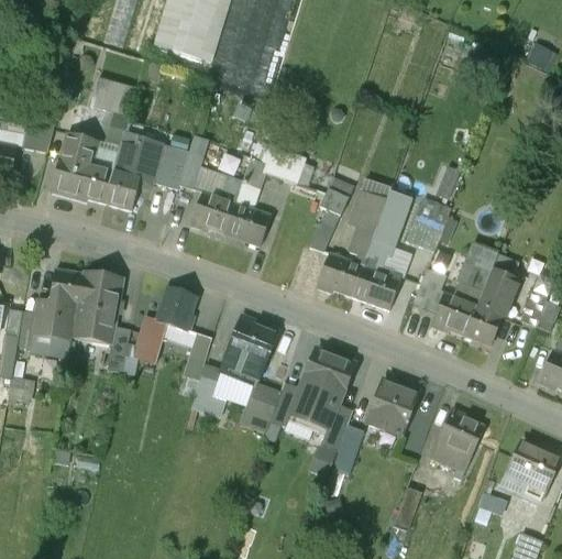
[(167,0),(151,53),(209,70),(229,0),(167,0)]
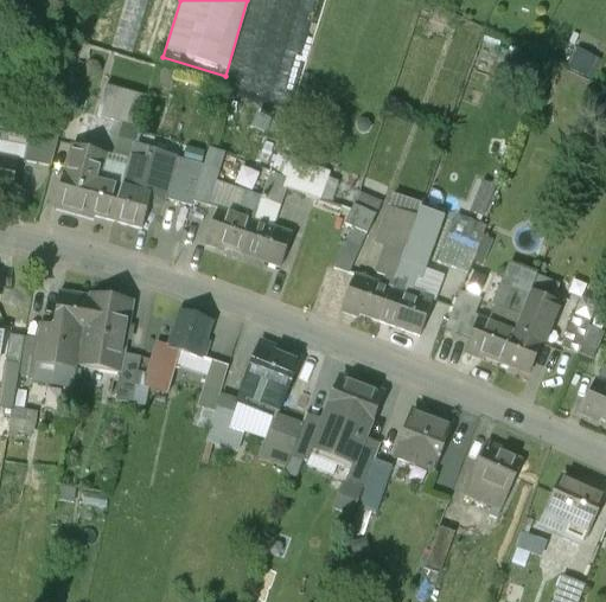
[(568,63),(591,70),(597,51),(574,43),(568,63)]
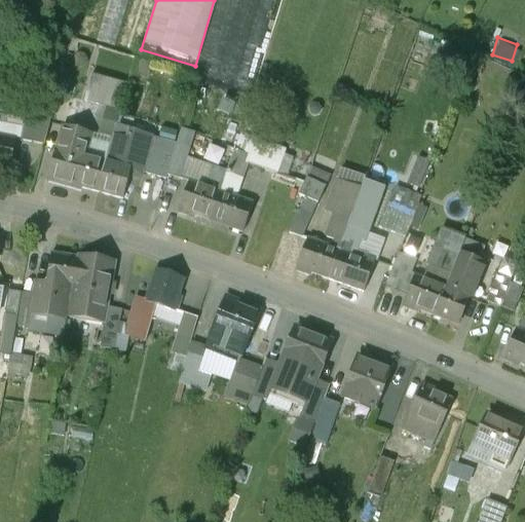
[(122,79),(92,72),(86,97),(115,104),(122,79)]
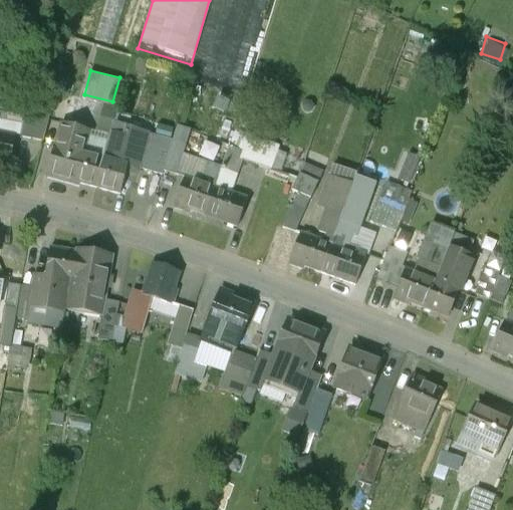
[(11,95),(0,93),(0,107),(8,109),(11,95)]
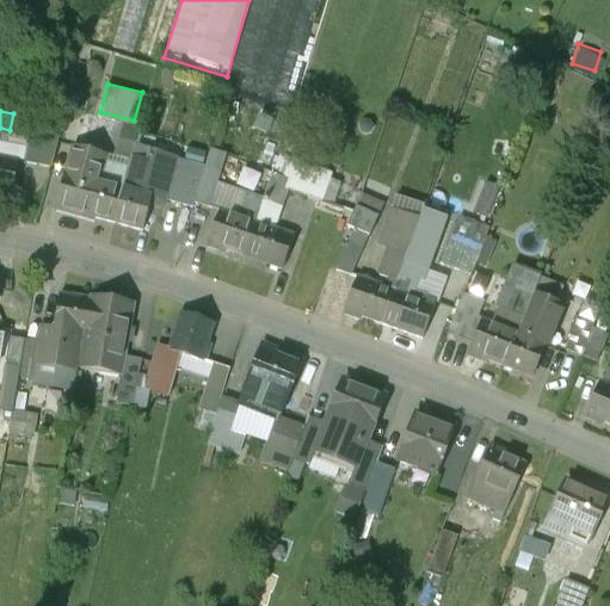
[(60,133),(30,127),(29,134),(25,158),(54,162),(60,133)]
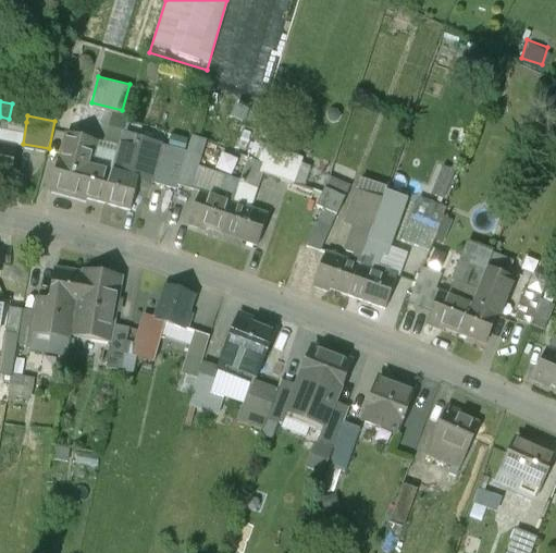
[(9,119),(0,117),(0,171),(13,174),(19,143),(23,144),(26,122),(9,119)]
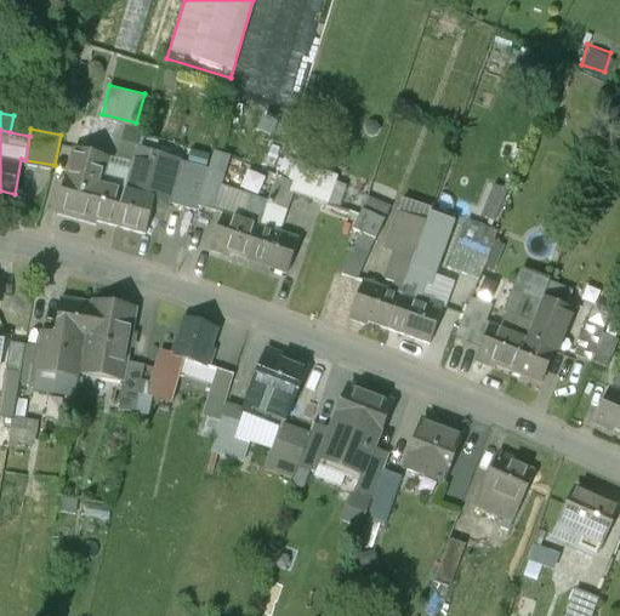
[(108,153),(78,144),(60,210),(89,218),(90,215),(117,222),(126,187),(125,187),(101,181),(108,153)]
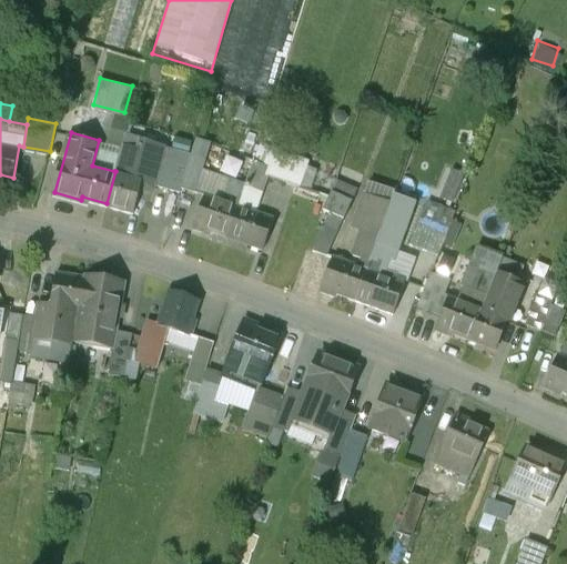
[(164,144),(139,138),(137,148),(122,144),(121,149),(114,171),(115,171),(107,203),(133,210),(140,184),(153,188),(164,145),(164,144)]
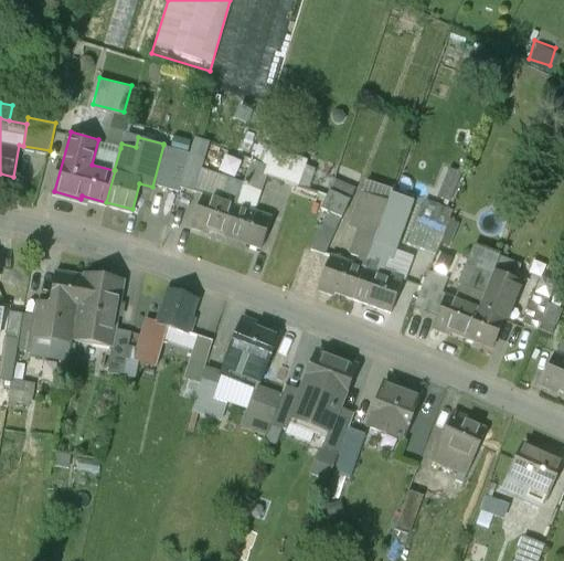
[(307,156),(258,139),(252,160),(268,166),(267,172),(299,181),(307,156)]
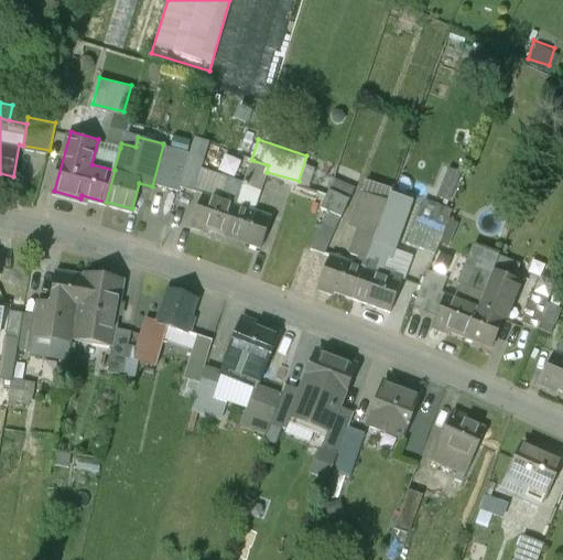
[(190,151),(163,144),(152,186),(153,186),(154,182),(179,189),(181,183),(190,151)]
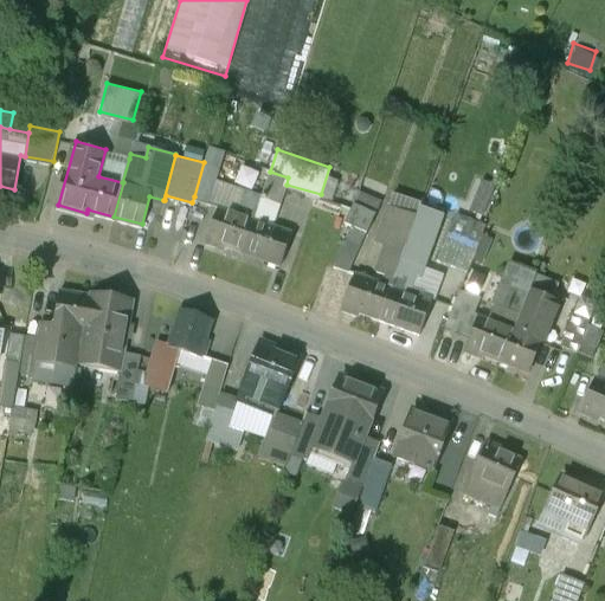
[(220,166),(205,161),(204,162),(194,196),(210,201),(220,166)]
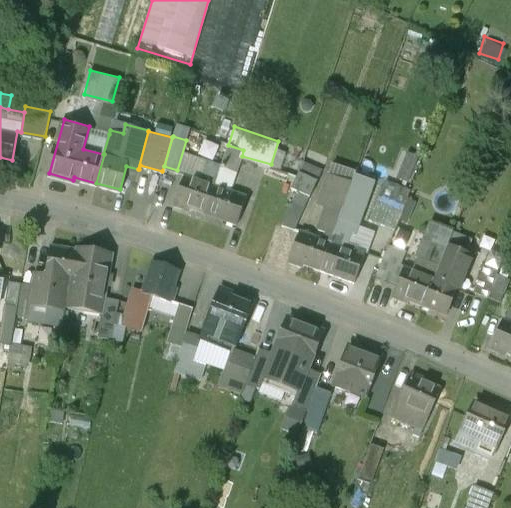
[(221,164),(206,211),(236,221),(246,193),(228,187),(233,182),(242,156),(243,150),(228,145),(221,164)]
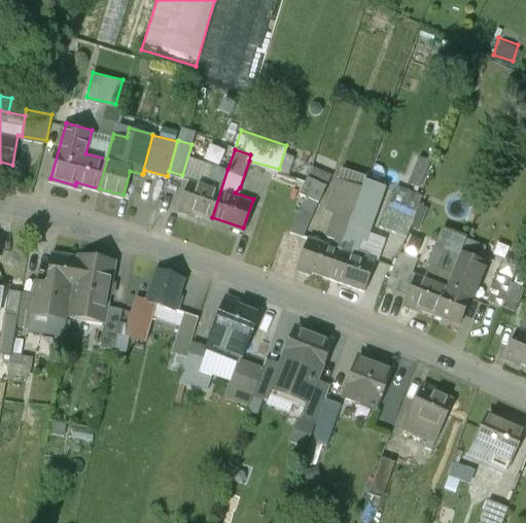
[(213,164),(206,183),(190,178),(180,209),(189,212),(190,210),(212,217),(228,169),(213,164)]
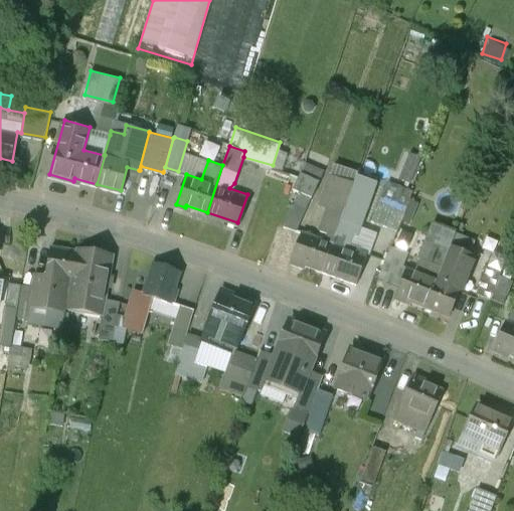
[(300,190),(285,223),(296,229),(318,180),(300,172),(293,187),(300,190)]
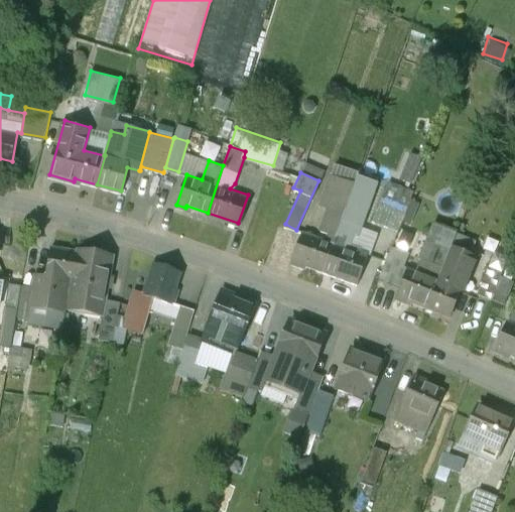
[(406,205),(387,199),(383,211),(389,213),(386,223),(398,227),(406,205)]
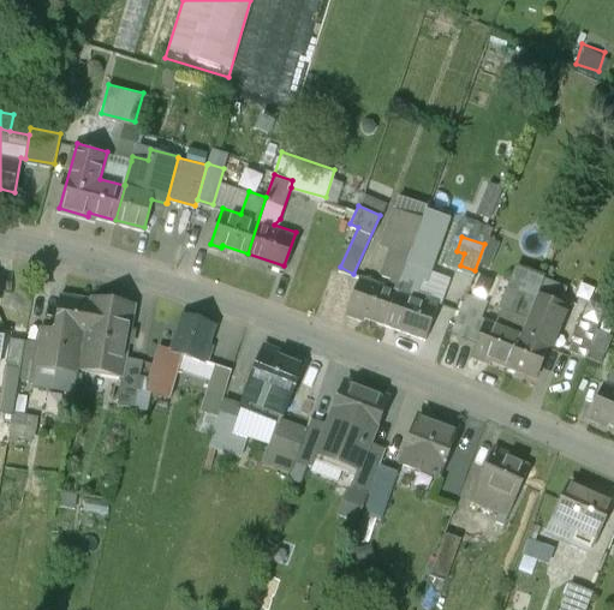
[(422,289),(417,287),(422,276),(428,277),(439,245),(416,238),(411,249),(386,321),(425,335),(439,300),(421,293),(422,289)]
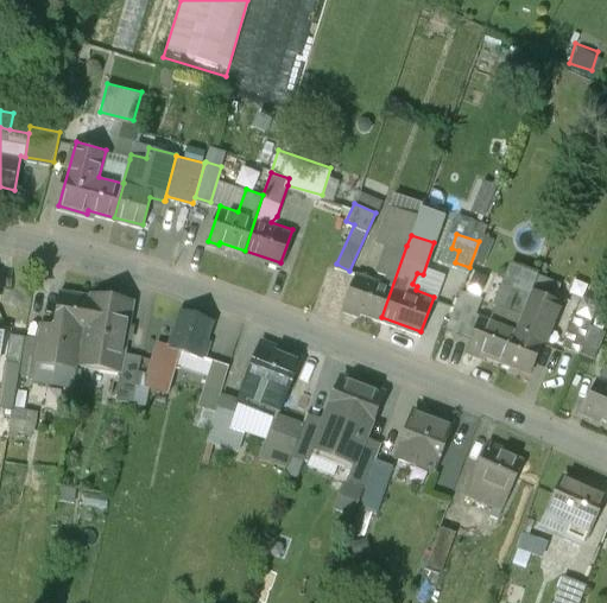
[(387,273),(384,280),(356,271),(343,308),(354,311),(355,308),(381,317),(406,246),(389,239),(378,270),(387,273)]
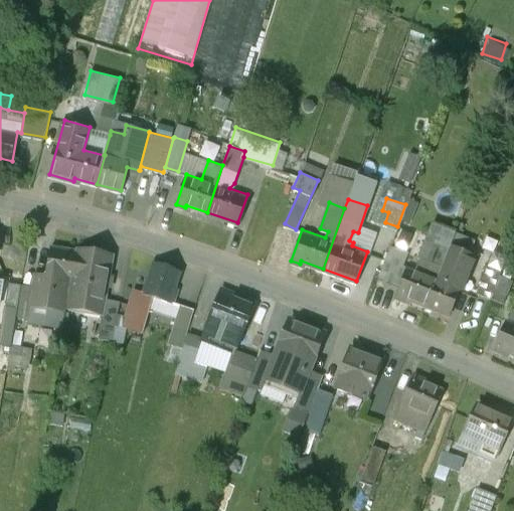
[(454,235),(438,229),(435,238),(423,234),(415,256),(426,260),(443,266),(450,245),(454,235)]
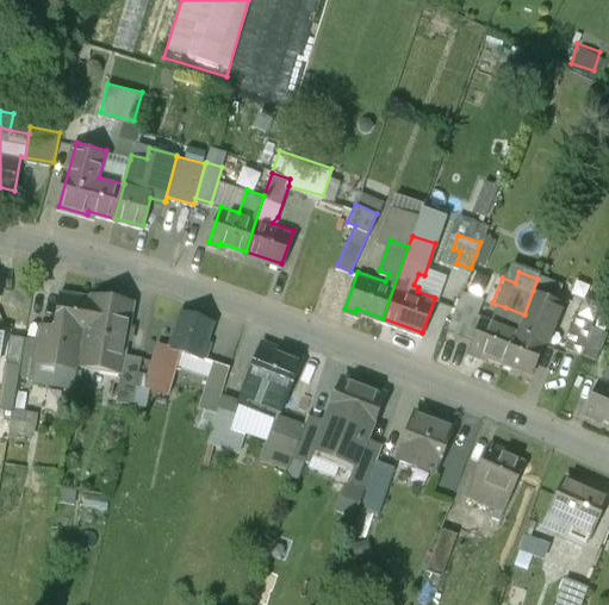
[(563,282),(540,274),(538,279),(533,291),(555,299),(563,282)]
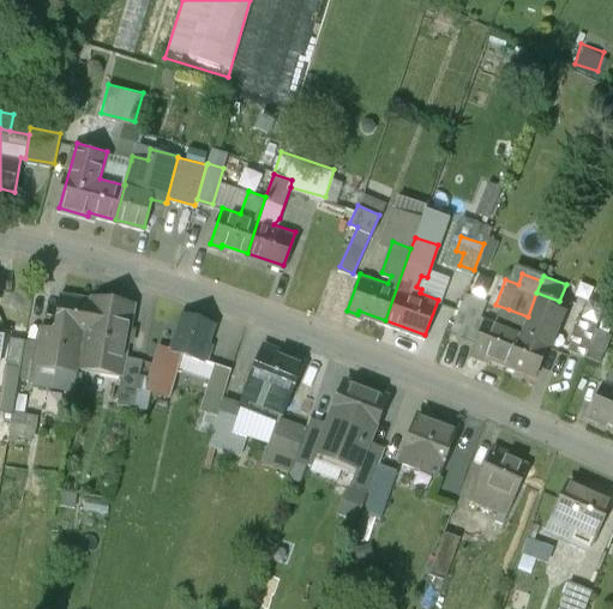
[(91,295),(60,290),(54,329),(43,327),(41,338),(37,359),(79,366),(91,295)]
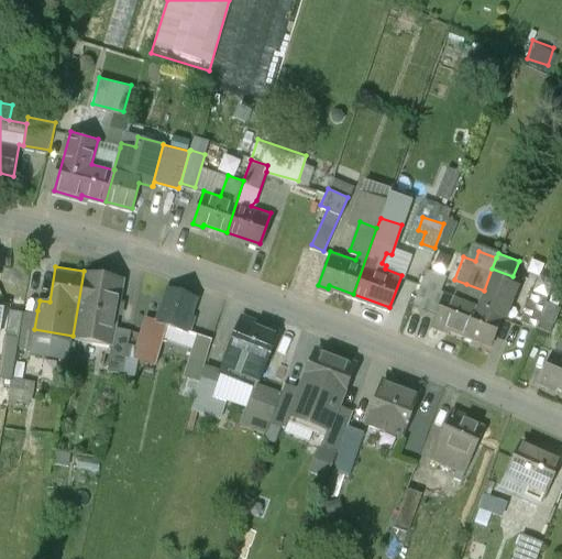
[(513,276),(492,269),(484,291),(466,333),(491,343),(503,315),(506,315),(519,280),(513,276)]
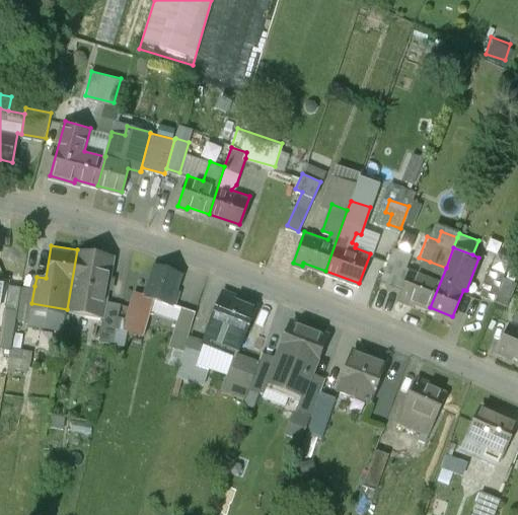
[(115,255),(77,249),(67,309),(102,315),(104,315),(107,299),(115,255)]
